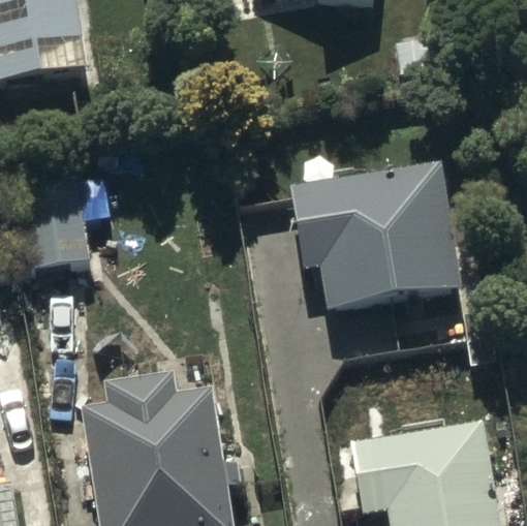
[(0,0),(0,78),(85,64),(74,0),(0,0)]
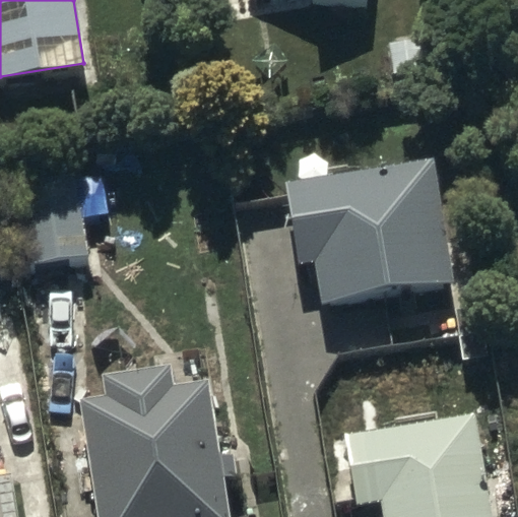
[(376,15),(377,0),(317,0),(317,10),(376,15)]
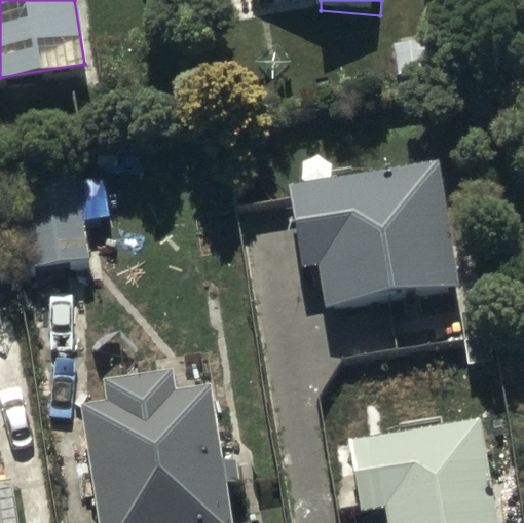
[(455,285),(438,159),(290,181),(301,265),(322,263),(328,302),(455,285)]
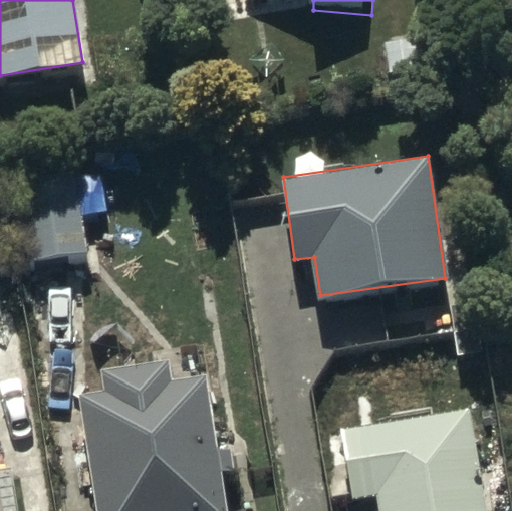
[(216,430),(207,369),(175,374),(173,358),(104,368),(107,389),(78,394),(95,510),(226,510),(220,469),(238,467),(232,428),(216,430)]
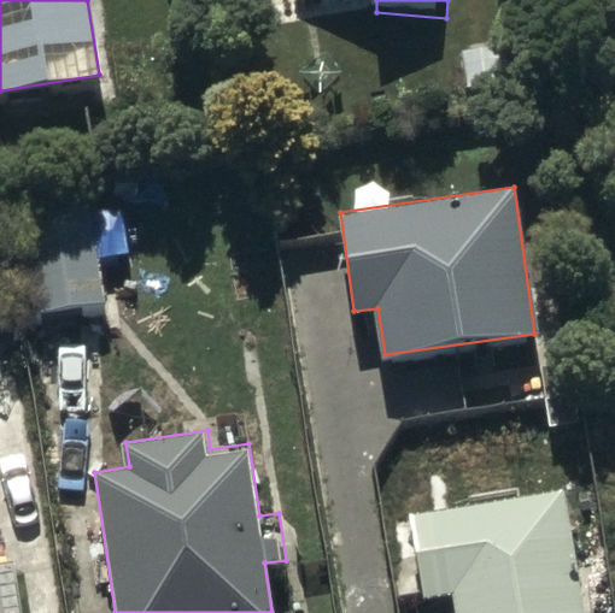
[(579,563),(566,489),(410,517),(425,599),(450,595),(452,612),(608,612),(599,559),(579,563)]
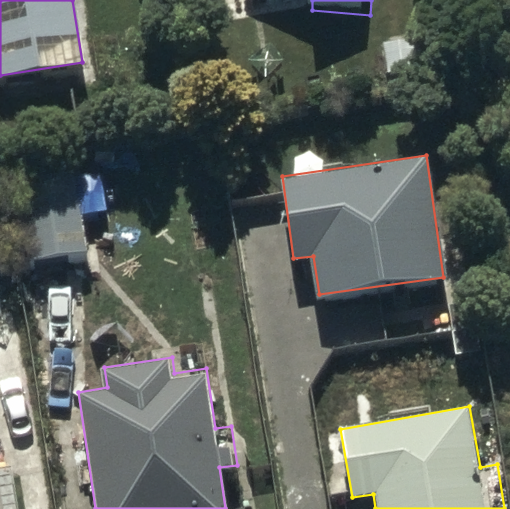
[(0,508),(17,508),(12,467),(0,468),(0,508)]
